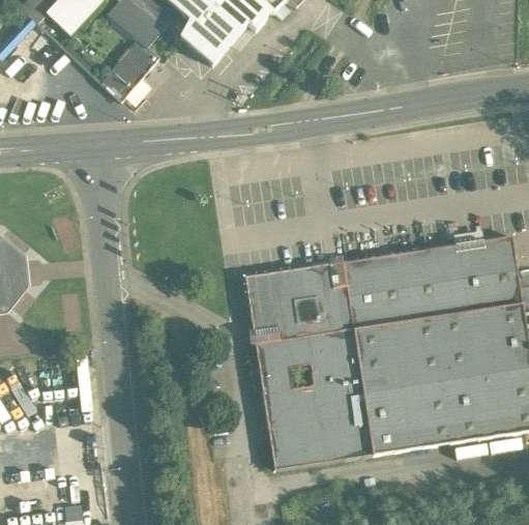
[(25,0),(20,6),(37,23),(47,12),(69,34),(100,0),(25,0)]
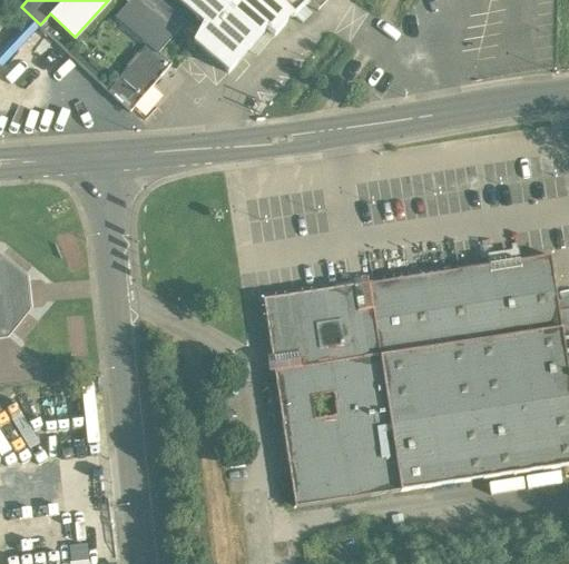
[(223,1),(222,0),(127,0),(126,2),(139,13),(133,20),(147,32),(141,38),(148,43),(157,51),(158,50),(193,11),(204,20),(205,21),(223,1)]
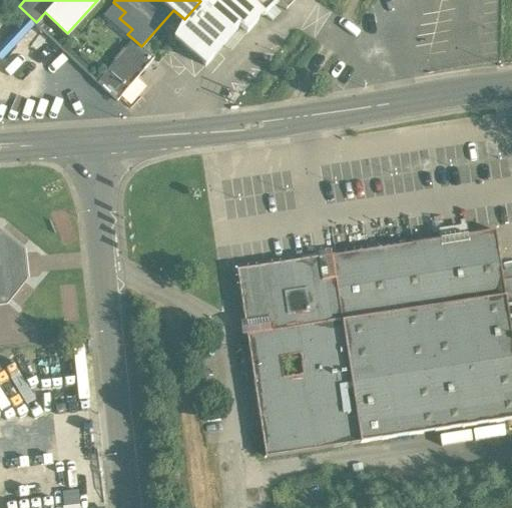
[(199,0),(200,1),(184,19),(183,18),(174,35),(205,62),(239,23),(246,30),(263,11),(251,0),(199,0)]
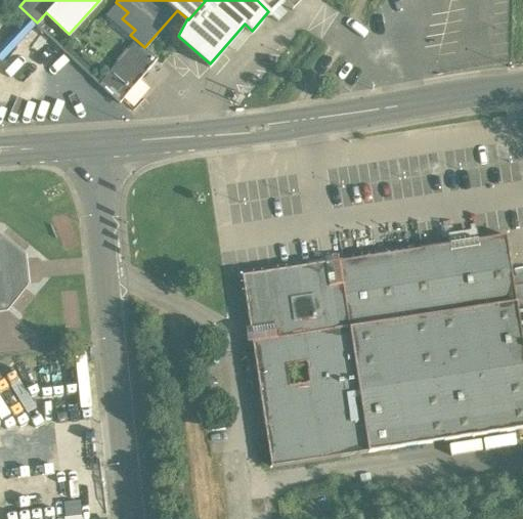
[(257,0),(268,11),(269,12),(281,0),(257,0)]
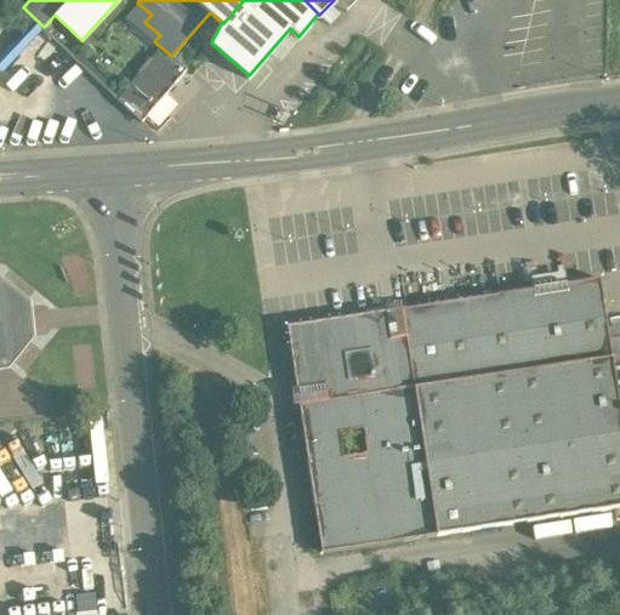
[(152,15),(137,3),(125,16),(154,41),(160,35),(144,22),(152,15)]
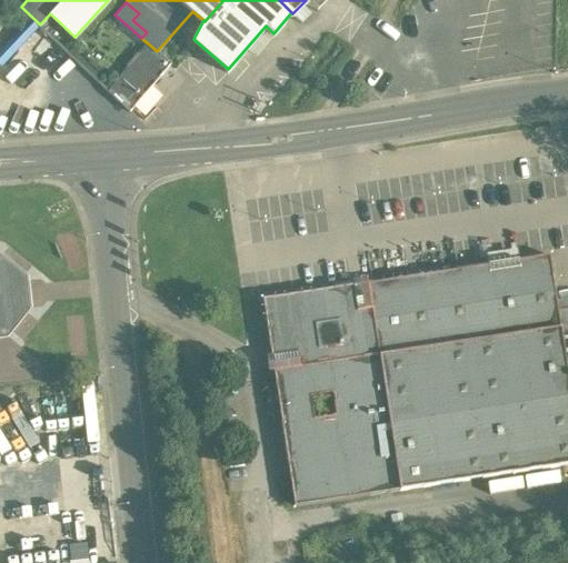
[(30,16),(0,47),(0,62),(1,63),(38,23),(30,16)]
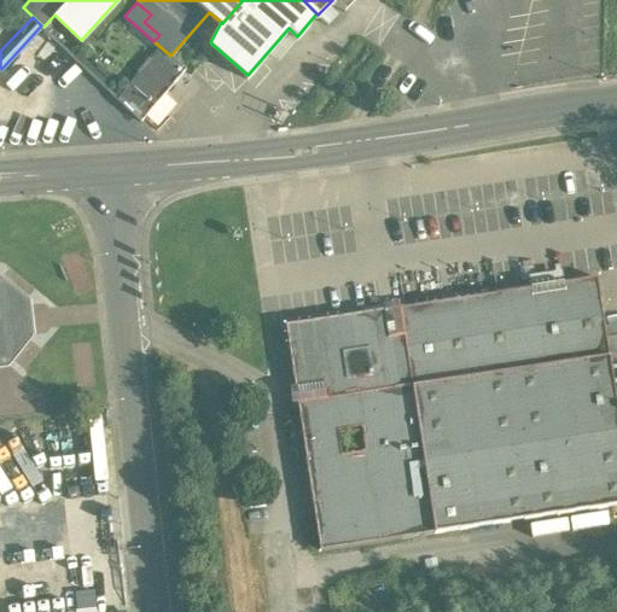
[(161,47),(118,97),(141,118),(186,65),(172,54),(170,56),(161,47)]
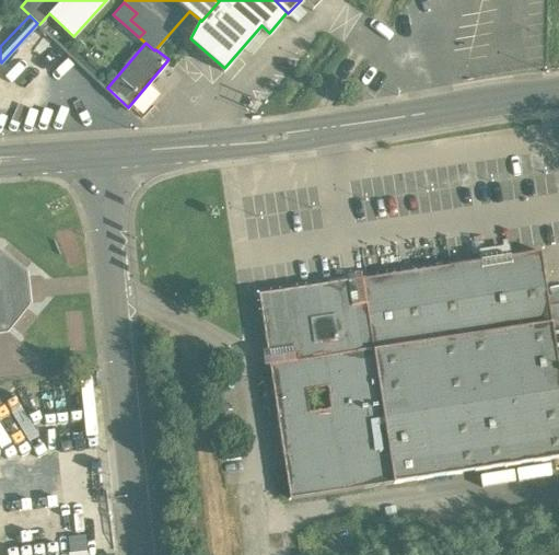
[(542,247),(258,291),(290,496),(558,453),(558,301),(549,303),(542,247)]
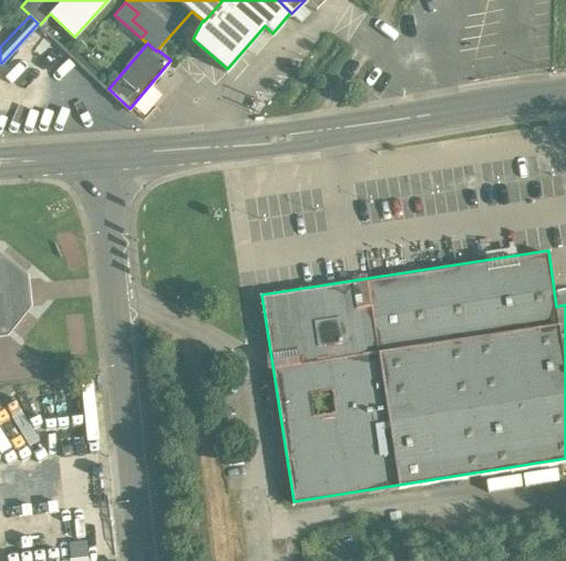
[(0,256),(0,330),(6,330),(26,304),(22,274),(0,256)]
